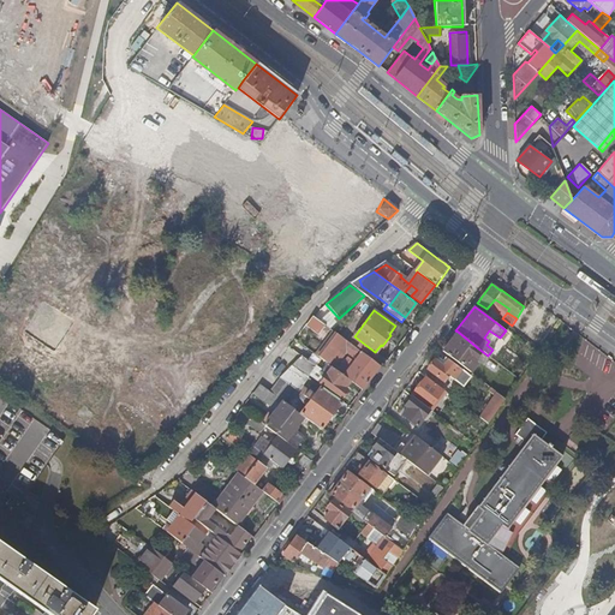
[(312,315),(306,323),(320,334),(326,324),(312,315)]
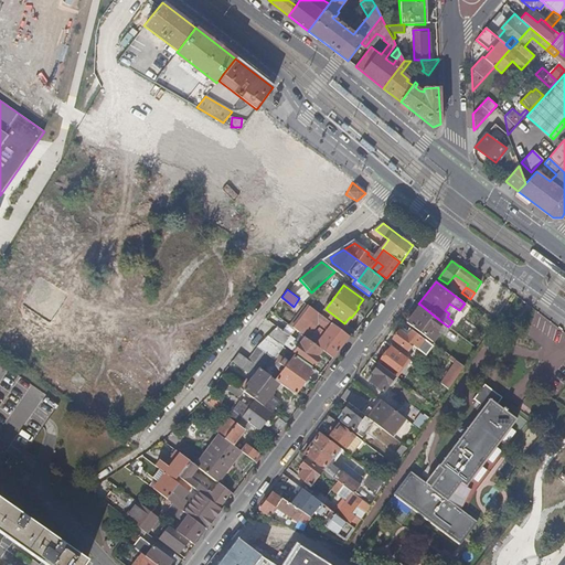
[(438,322),(439,320),(420,305),(407,322),(424,334),(429,329),(435,320),(438,322)]
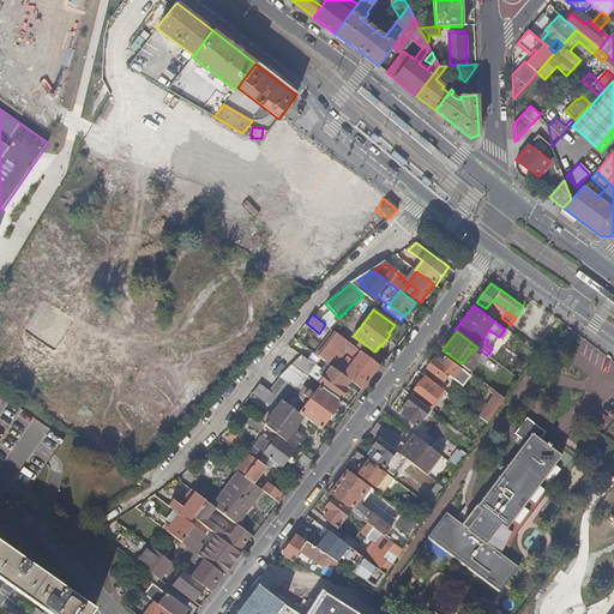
[(336,332),(318,356),(326,362),(337,371),(339,367),(338,367),(336,365),(345,351),(351,343),(336,332)]
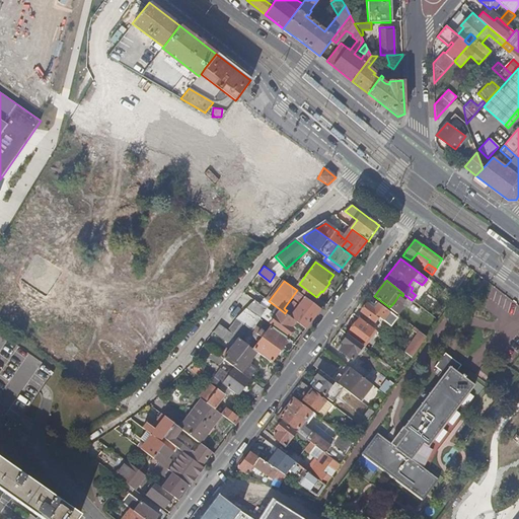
[(305,297),(297,290),(292,297),(300,303),(305,297)]
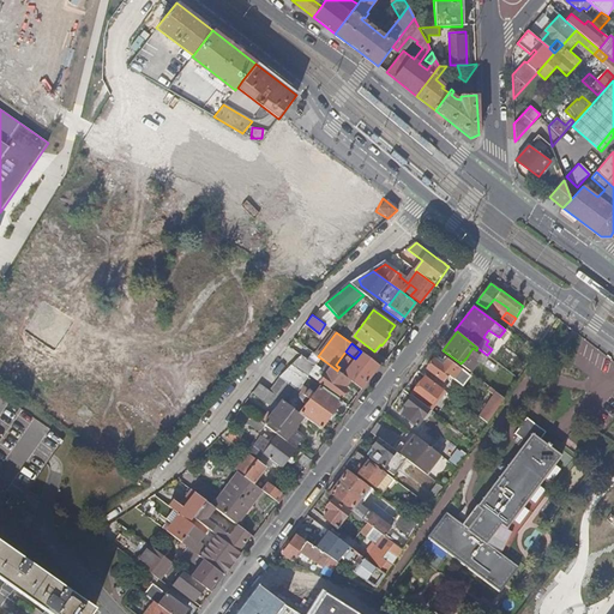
[(469,360),(476,350),(473,348),(467,357),(469,360)]
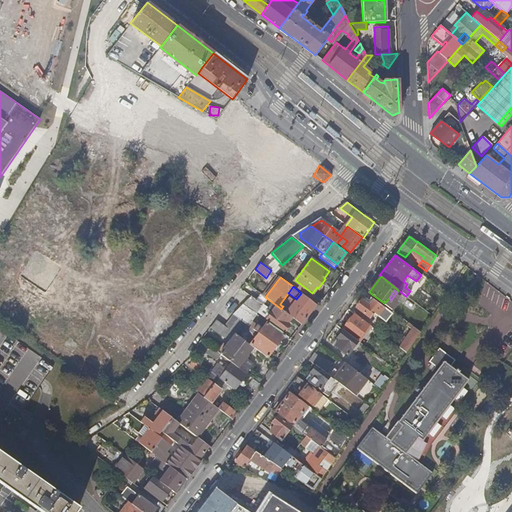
[(286,312),(291,316),(302,324),(317,304),(301,293),(296,299),(295,300),(286,312)]
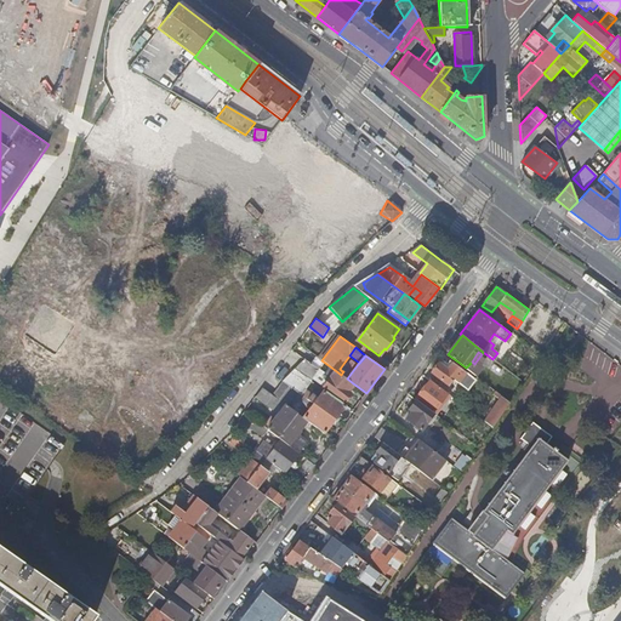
[(305,359),(295,370),(312,382),(319,370),(305,359)]
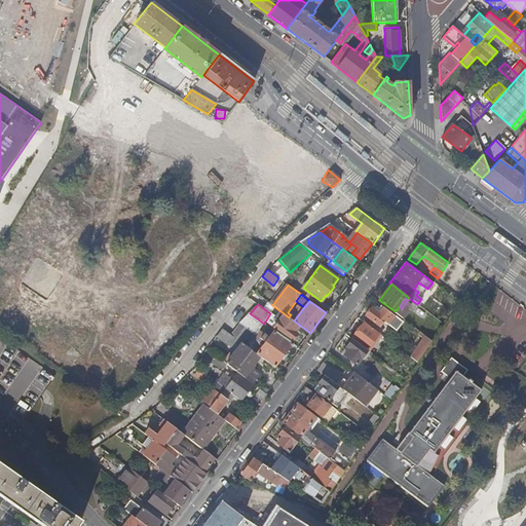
[(291,314),(289,317),(294,321),(303,308),(298,304),(290,314),(291,314)]
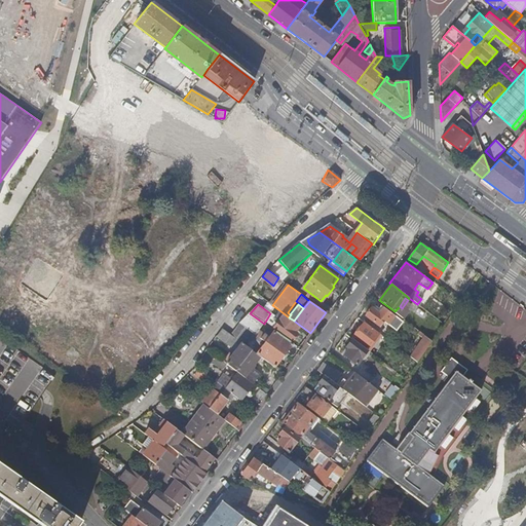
[(374,304),(372,307),(379,312),(383,307),(381,306),(379,308),(374,304)]
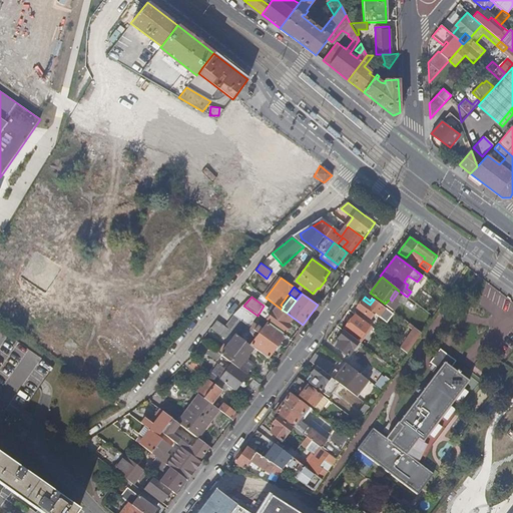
[(417,315),(422,308),(408,297),(403,304),(417,315)]
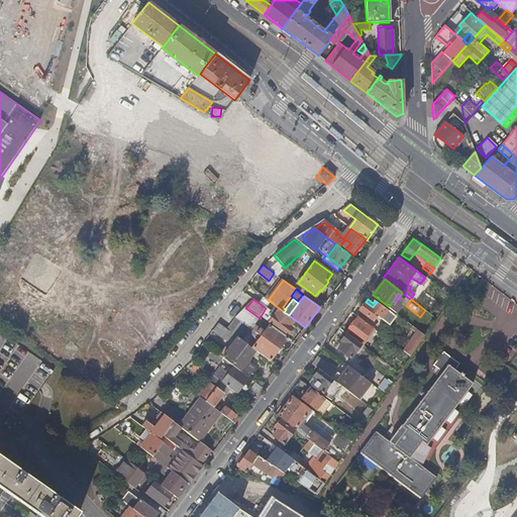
[(373,307),(366,302),(358,310),(374,321),(377,316),(389,325),(395,316),(377,302),(373,307)]
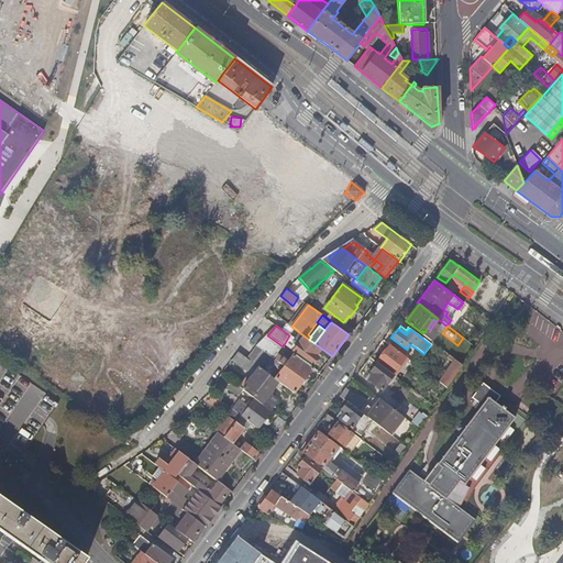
[(309,340),(299,332),(291,342),(297,345),(294,350),(312,365),(318,356),(315,354),(320,348),(315,343),(309,340)]
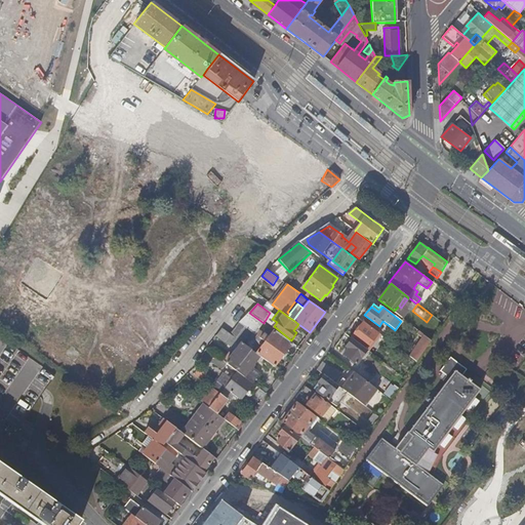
[(264,323),(249,313),(239,323),(240,324),(255,334),(264,323)]
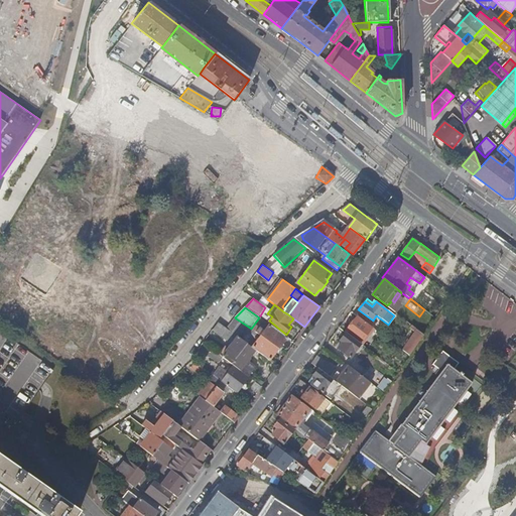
[(358,316),(346,332),(360,343),(372,327),(358,316)]
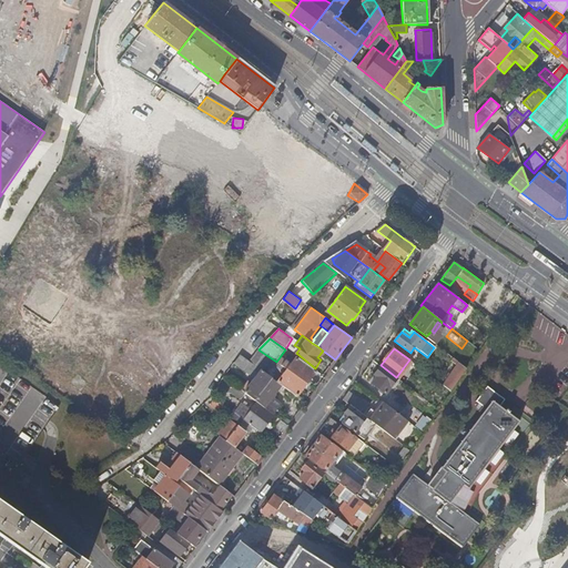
[(260,351),(250,362),(265,373),(271,366),(283,375),(277,383),(296,397),(306,384),(287,371),(276,362),(260,351)]
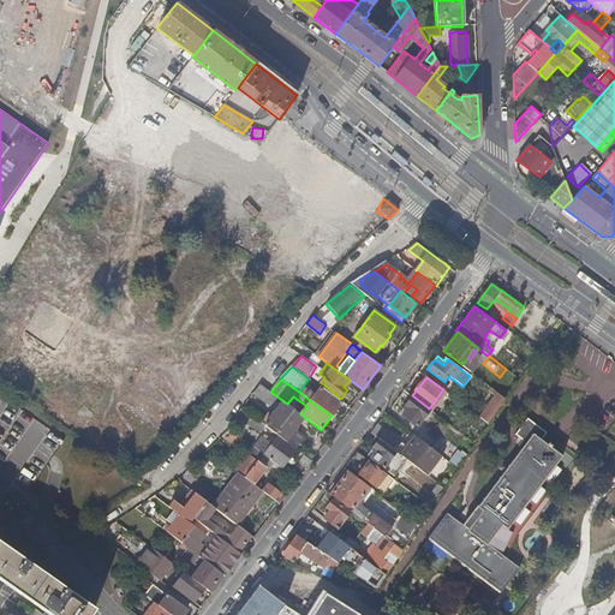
[(262,386),(256,394),(278,411),(274,417),(269,413),(262,423),(276,434),(294,410),(287,404),(270,392),(262,386)]
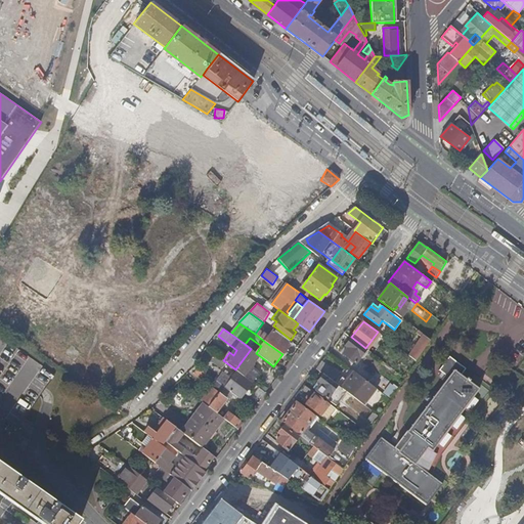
[(292,342),(273,330),(265,342),(282,354),(292,342)]
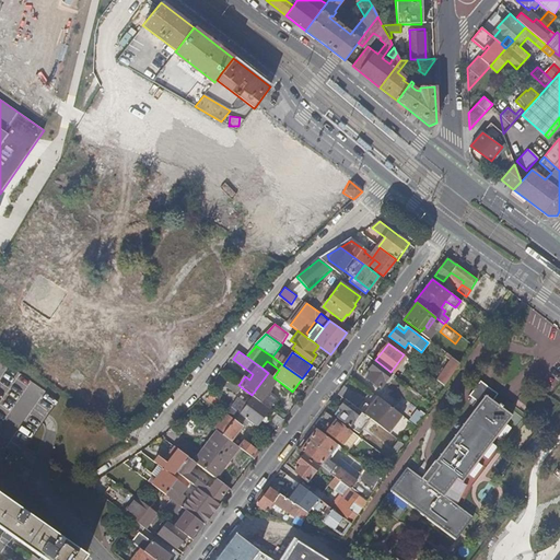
[(445,386),(461,363),(450,356),(447,359),(451,361),(438,380),(445,386)]
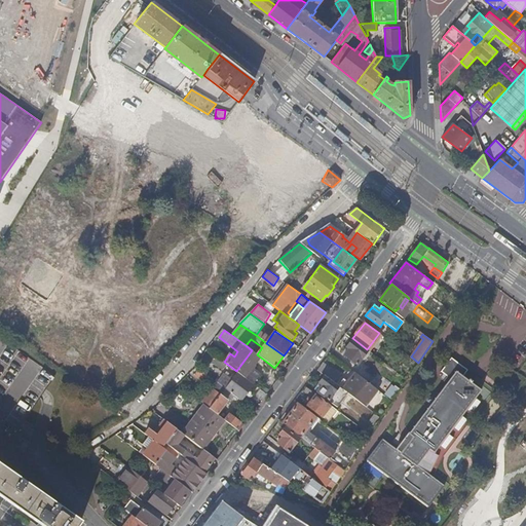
[(358,365),(368,350),(367,349),(352,338),(346,347),(348,348),(344,354),(358,365)]
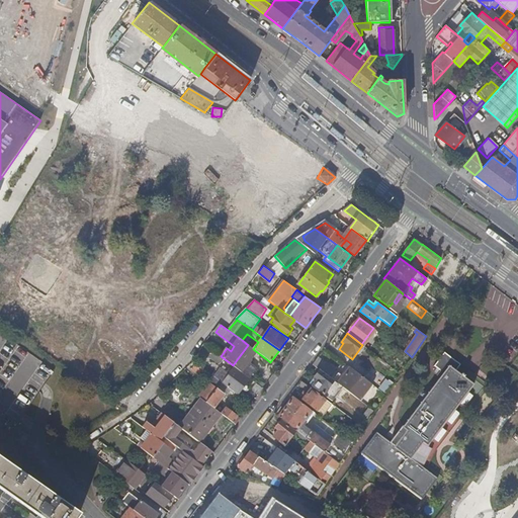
[(0,334),(0,427),(7,432),(52,370),(0,334)]
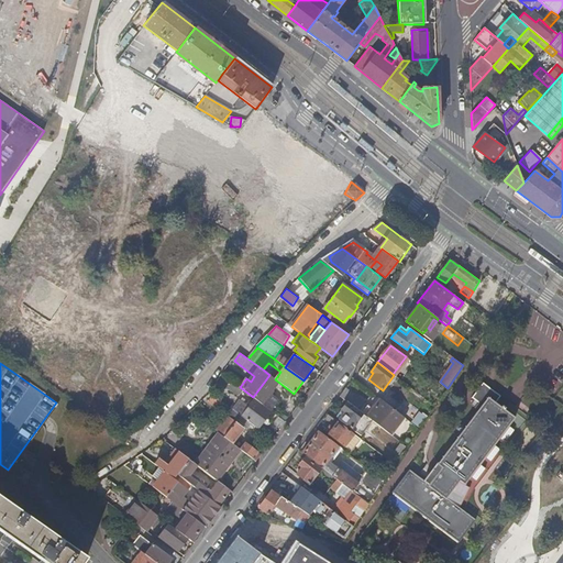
[(255,399),(271,410),(275,406),(265,399),(277,383),(268,377),(269,375),(253,397),(255,399)]
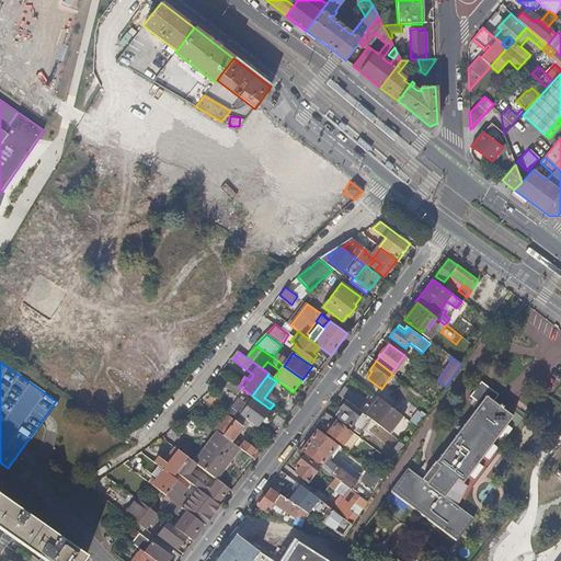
[(408,469),(391,492),(393,493),(457,540),(474,518),(445,496),(458,480),(462,482),(513,418),(502,409),(504,407),(495,400),(499,395),(481,382),(470,397),(480,404),(436,464),(441,467),(428,484),(408,469)]
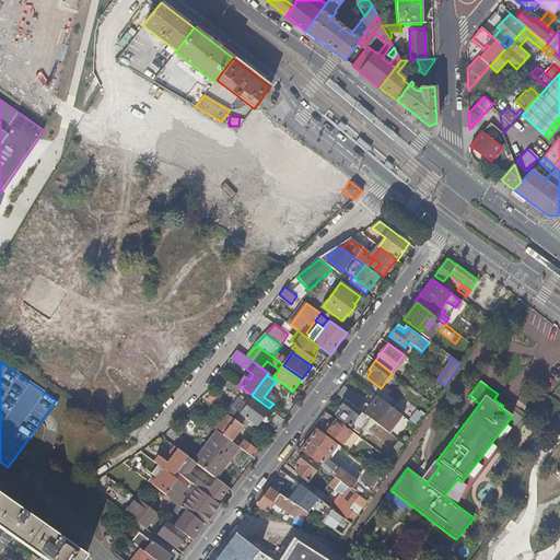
[(371,419),(385,429),(398,412),(378,398),(371,408),(363,403),(364,401),(345,386),(338,394),(346,399),(361,411),(371,419)]
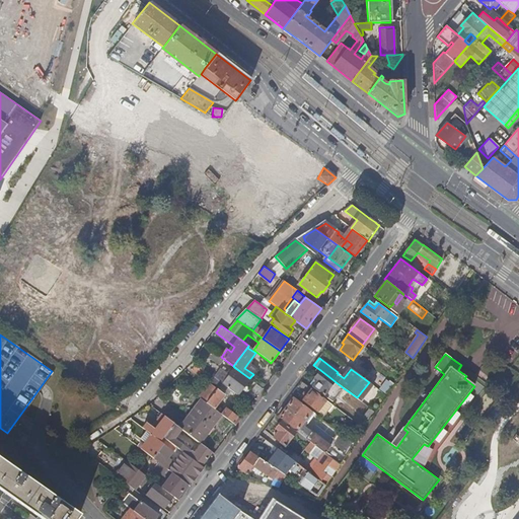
[(192,369),(204,378),(208,373),(196,364),(192,369)]
